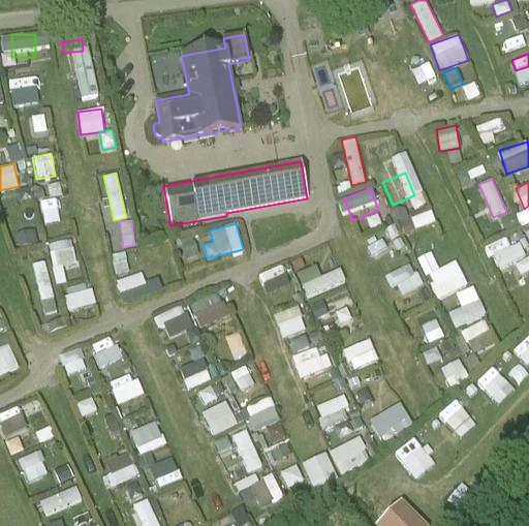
[(20,277),(45,271),(35,227),(16,233),(19,248),(13,249),(20,277)]
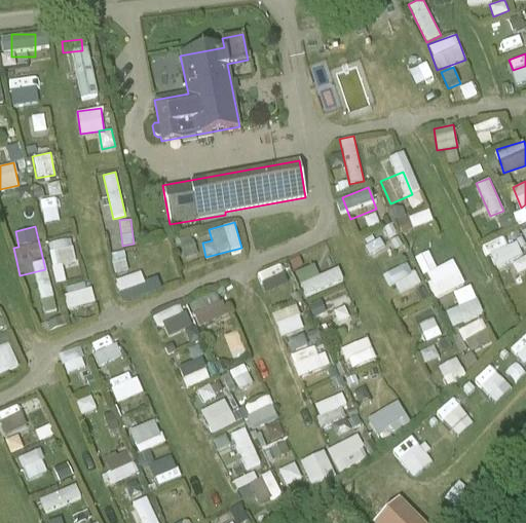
[(523,256),(518,240),(506,245),(503,236),(485,244),(493,267),(523,256)]
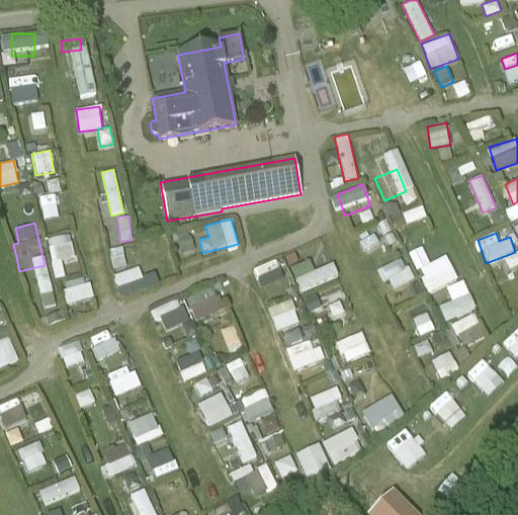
[(51,262),(74,259),(70,234),(48,237),(51,262)]
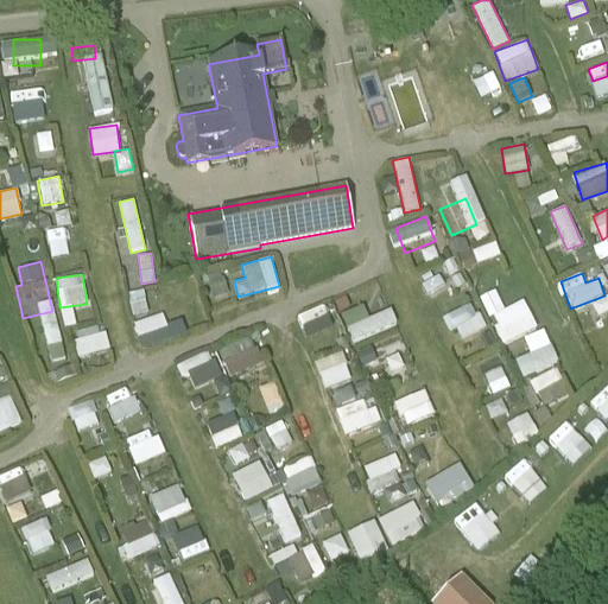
[(607,298),(605,293),(591,304),(601,316),(607,310),(607,298)]
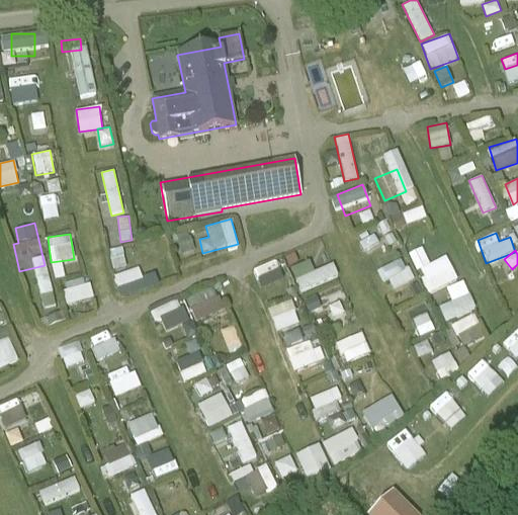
[(443,272),(451,269),(447,255),(421,264),(436,310),(461,302),(454,280),(447,282),(443,272)]
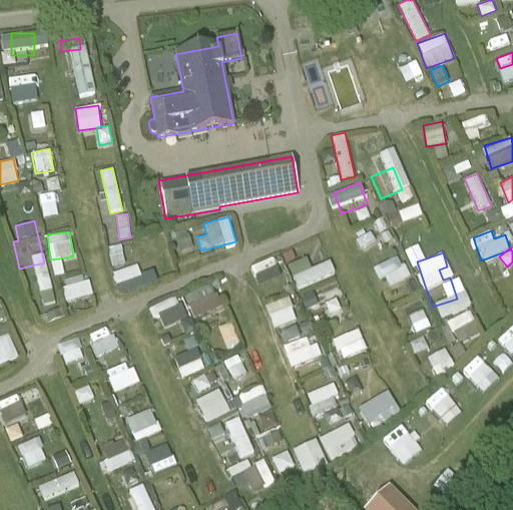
[(113,267),(118,290),(163,279),(157,256),(113,267)]
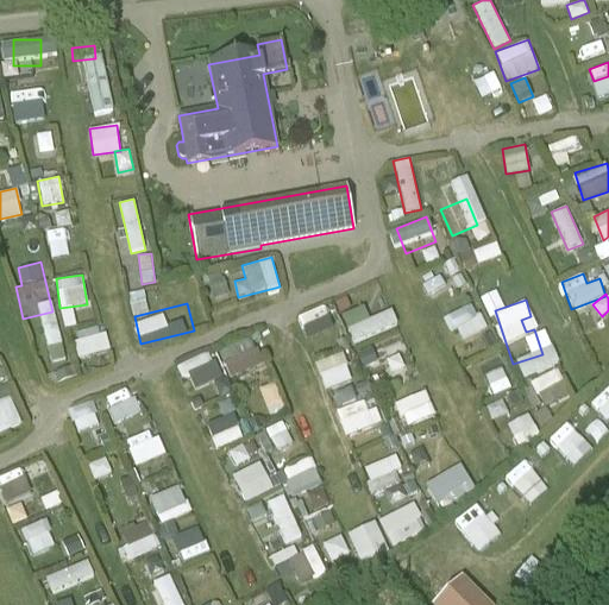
[(472,303),(446,316),(458,341),(485,328),(472,303)]
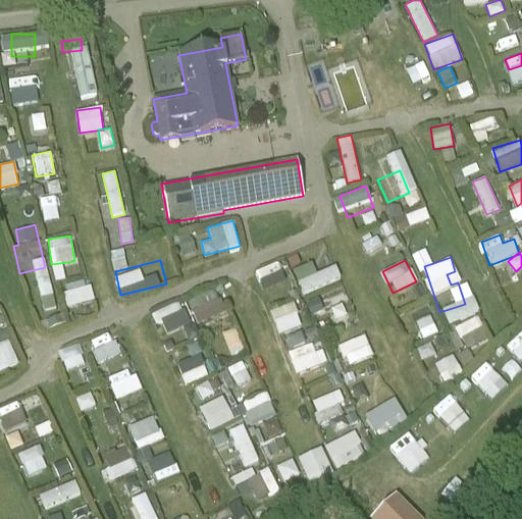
[(263,290),(286,280),(279,261),(255,270),(263,290)]
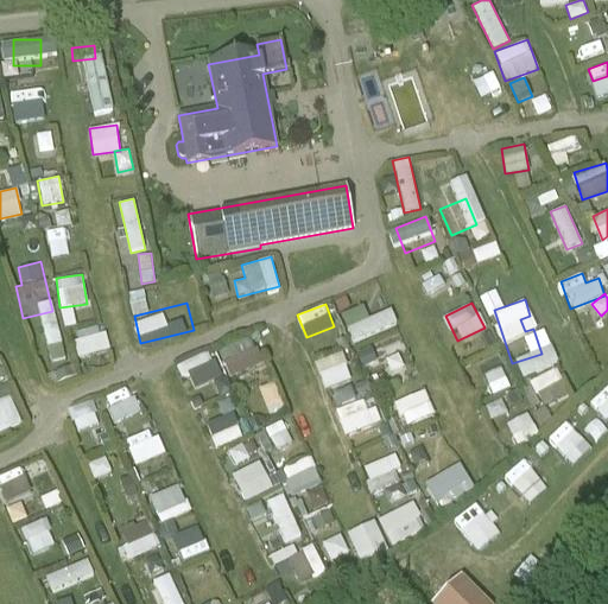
[(391,309),(369,317),(365,304),(342,312),(353,341),(398,324),(391,309)]
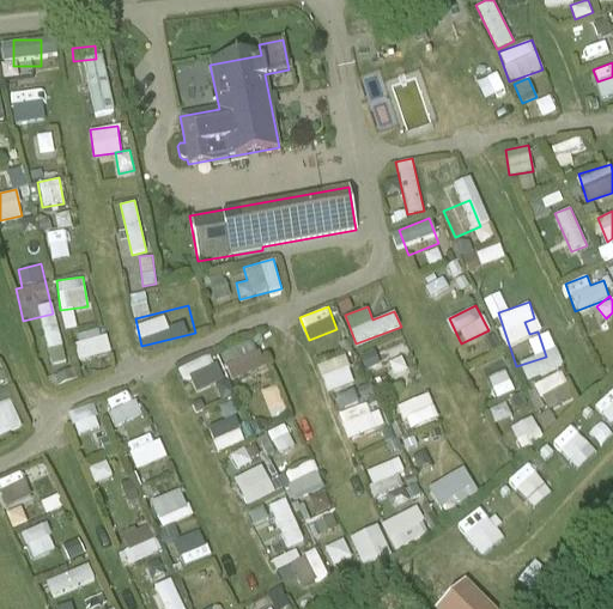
[(231,379),(265,366),(254,340),(220,353),(231,379)]
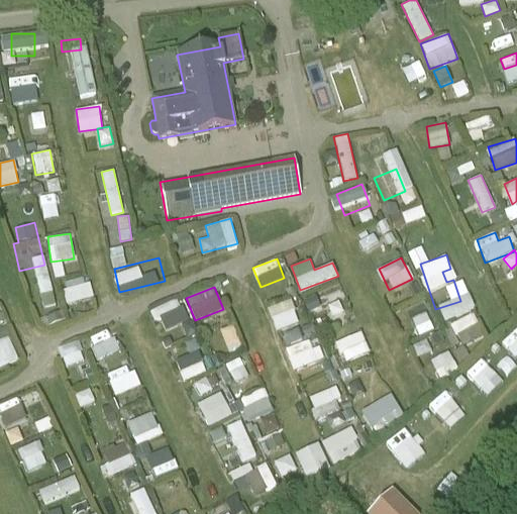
[(340,295),(331,298),(328,287),(314,292),(325,324),(347,316),(340,295)]
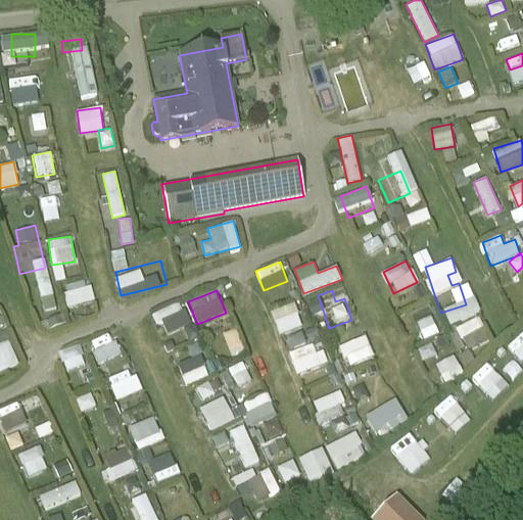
[(154,313),(164,334),(191,322),(181,300),(154,313)]
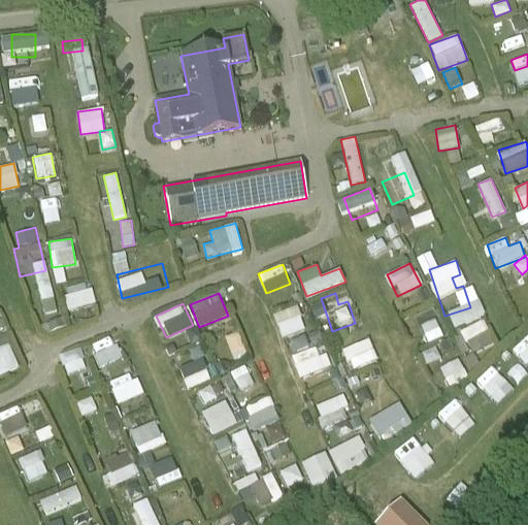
[(271,314),(282,338),(306,328),(296,303),(271,314)]
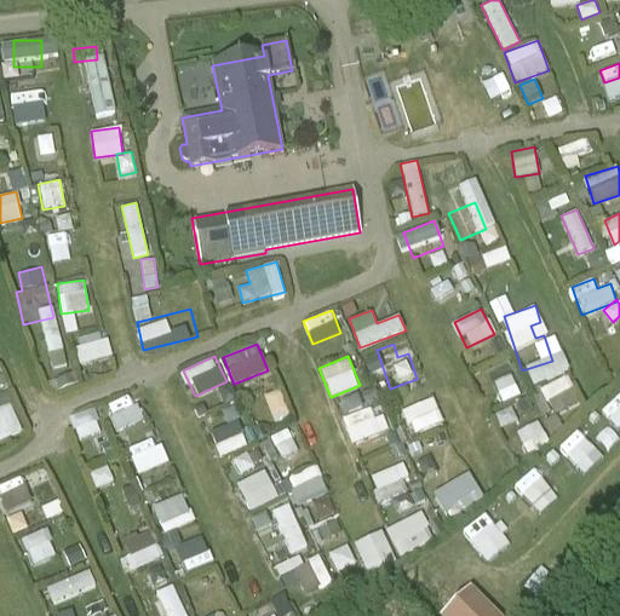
[(567,374),(539,386),(552,415),(580,402),(567,374)]
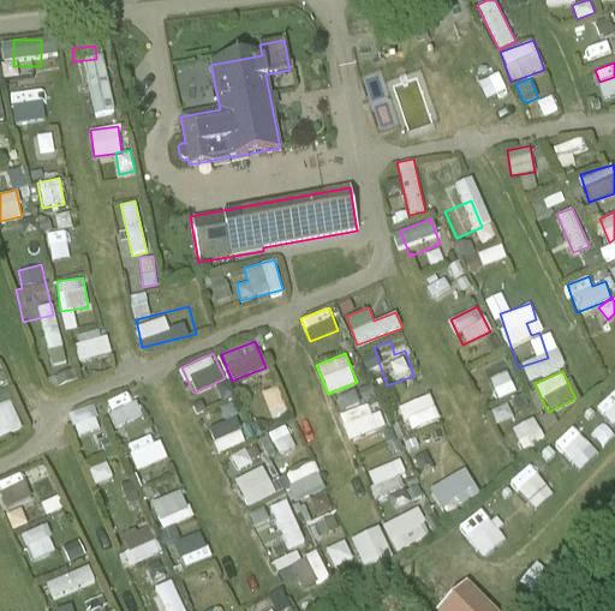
[(269,413),(287,406),(279,384),(261,391),(269,413)]
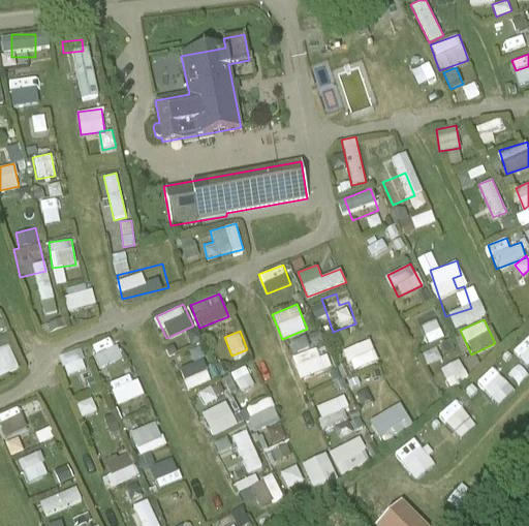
[(115,334),(88,346),(98,368),(124,356),(115,334)]
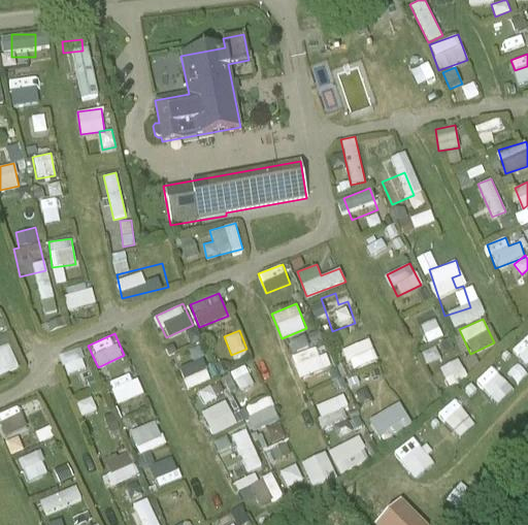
[(342,348),(351,370),(377,359),(369,337),(342,348)]
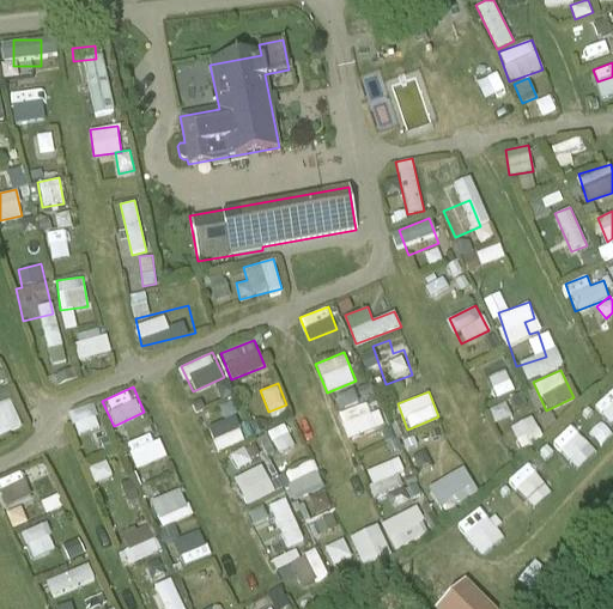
[(349,438),(384,424),(375,399),(338,413),(349,438)]
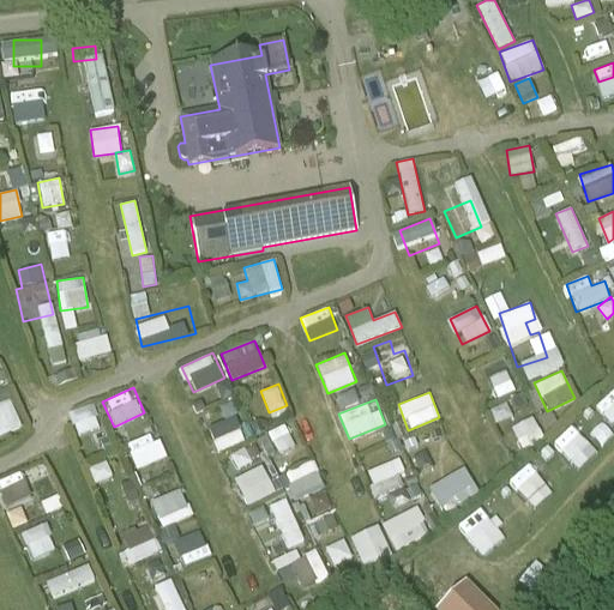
[(0,404),(0,435),(20,427),(8,400),(0,404)]
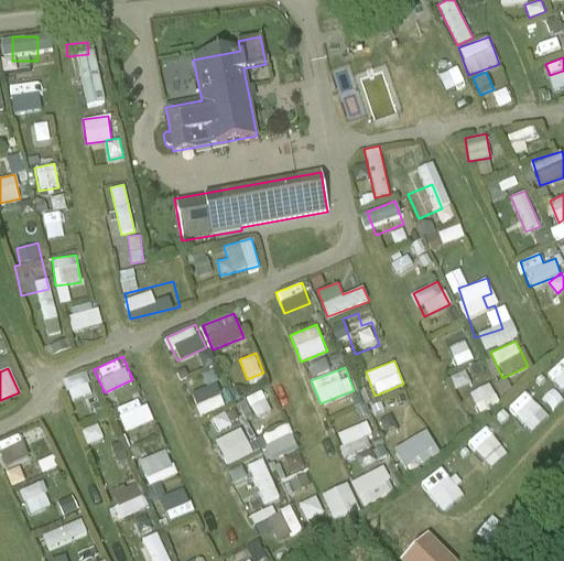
[(64,377),(69,399),(94,392),(87,370),(64,377)]
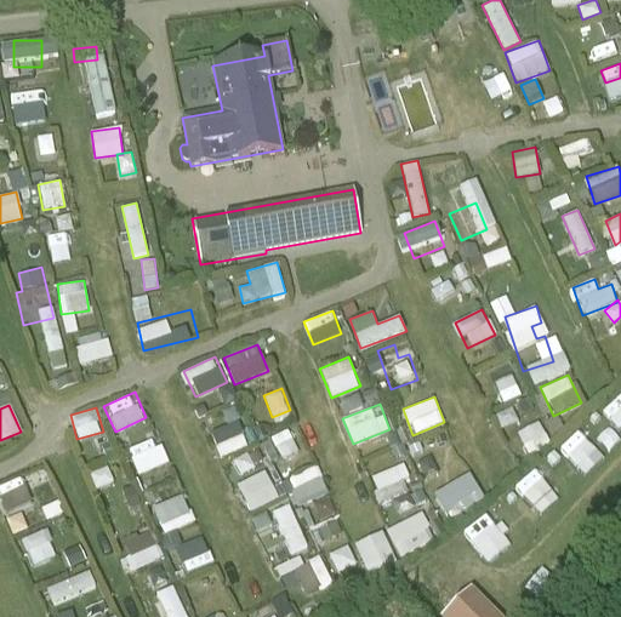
[(209,432),(221,460),(249,447),(238,420),(209,432)]
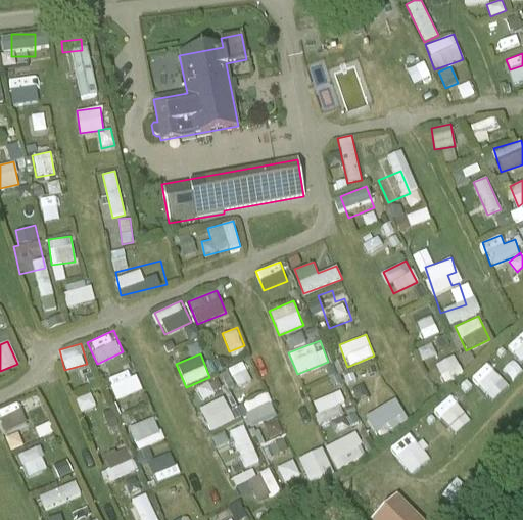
[(243,361),(228,368),(237,387),(252,380),(243,361)]
